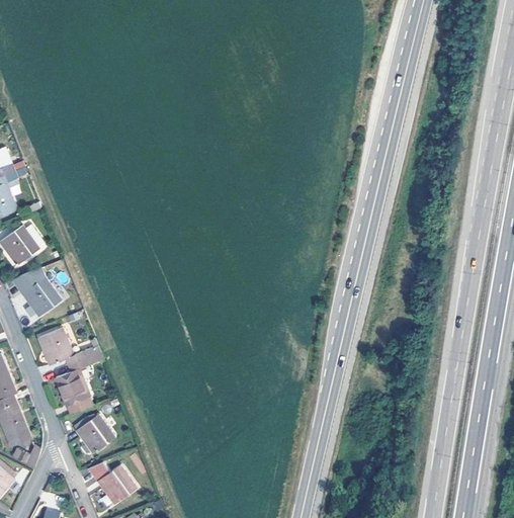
[(0,176),(13,171),(11,164),(0,168),(0,176)]
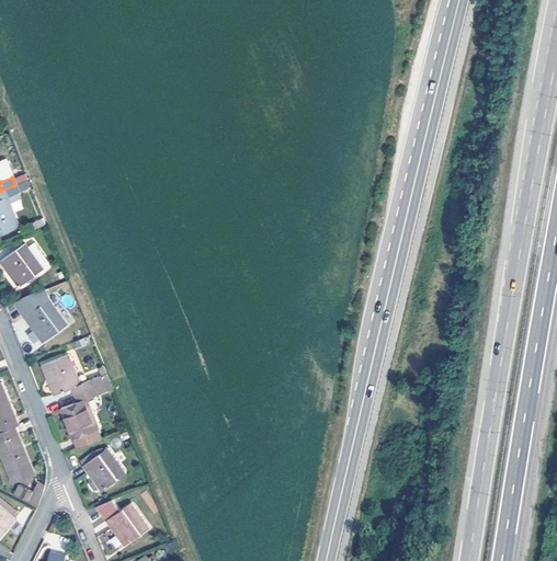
[(14,185),(0,191),(0,235),(18,228),(8,203),(6,197),(10,195),(27,189),(24,181),(14,185)]
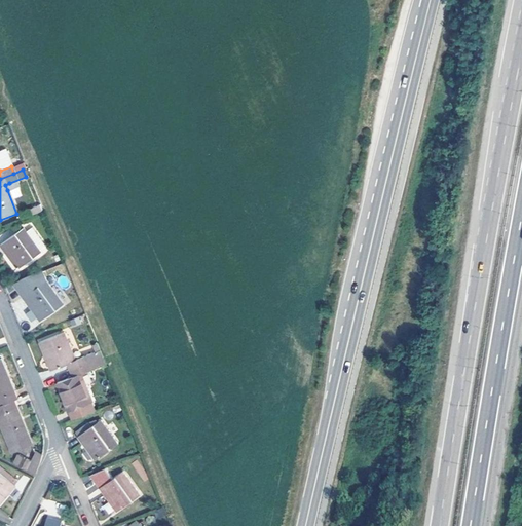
[(44,243),(33,227),(25,232),(37,250),(44,243)]
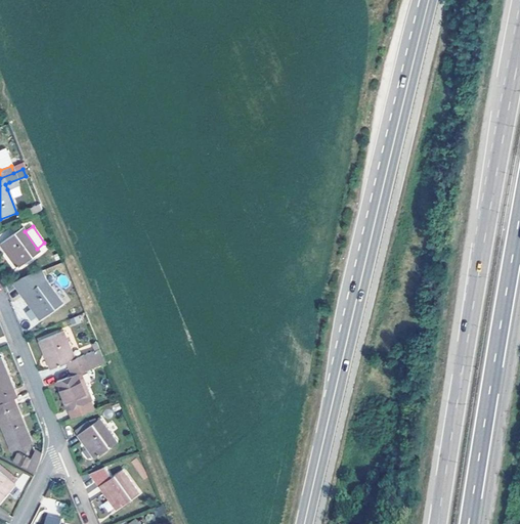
[(25,231),(23,227),(0,243),(0,245),(16,267),(39,252),(37,249),(25,231)]
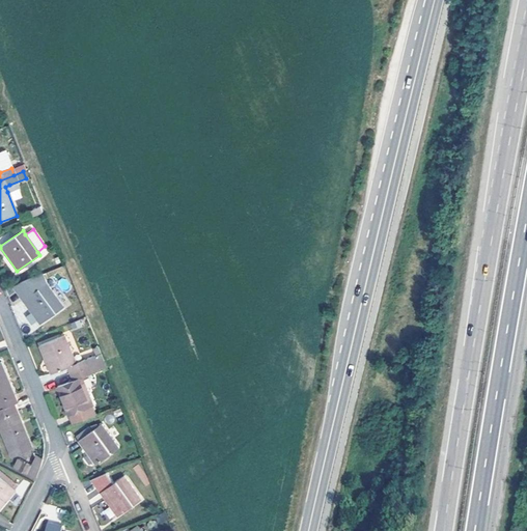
[(45,282),(42,274),(18,283),(27,297),(23,300),(39,324),(62,307),(45,282)]
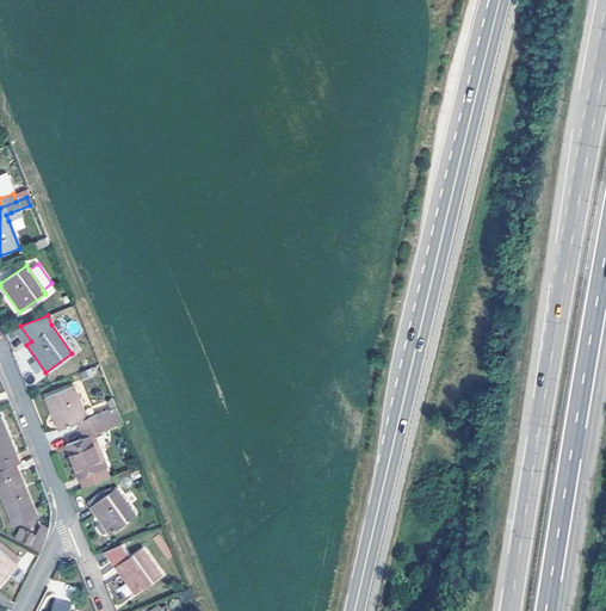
[(31,341),(20,326),(14,328),(26,345),(31,341)]
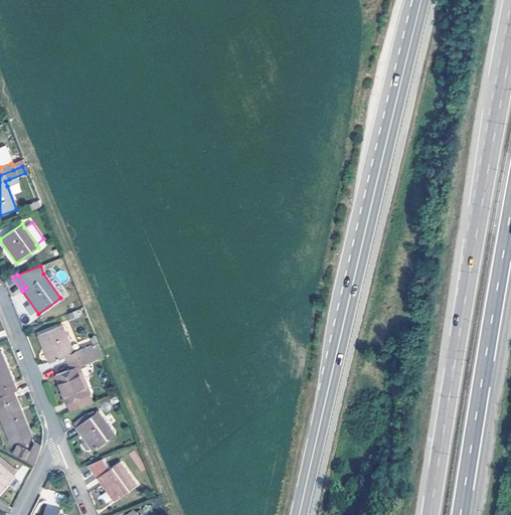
[(66,355),(68,362),(89,354),(86,347),(72,352),(62,325),(38,335),(49,362),(66,355)]
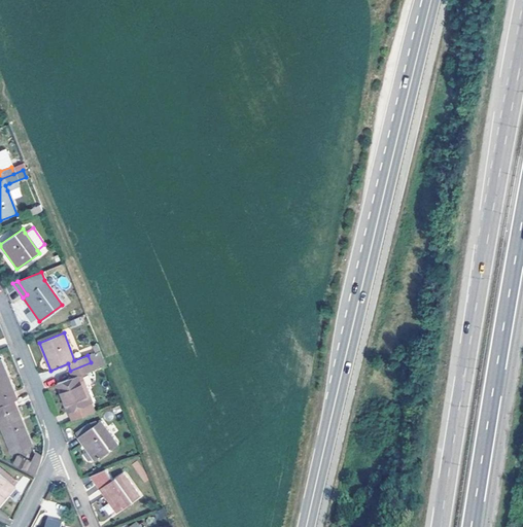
[(0,406),(12,400),(15,399),(0,359),(0,406)]
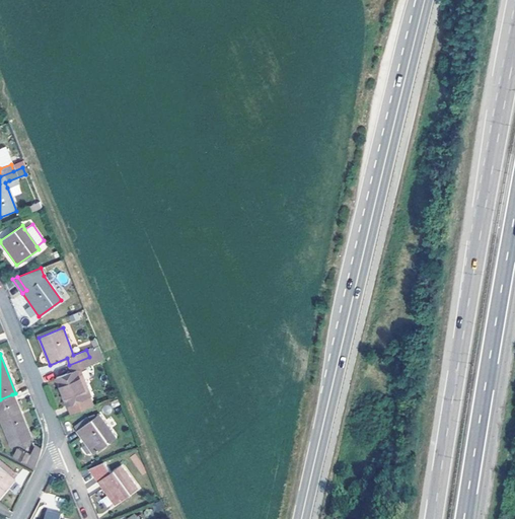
[(89,357),(69,365),(72,371),(55,378),(66,406),(90,396),(79,369),(91,364),(89,357)]
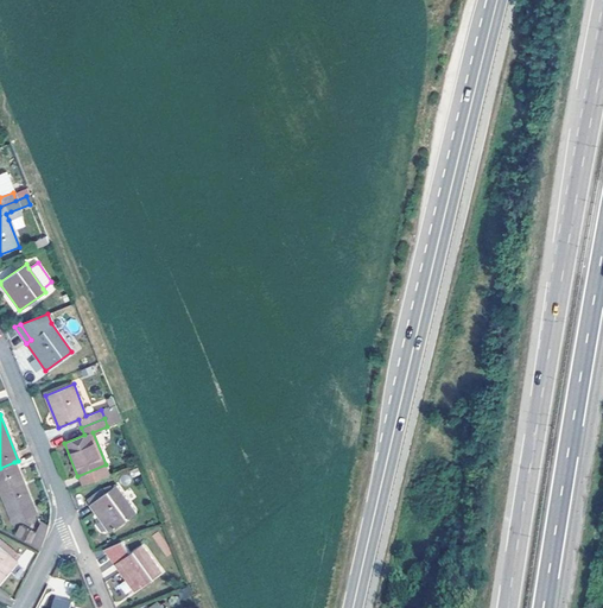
[(35,514),(14,462),(0,468),(0,491),(13,523),(35,514)]
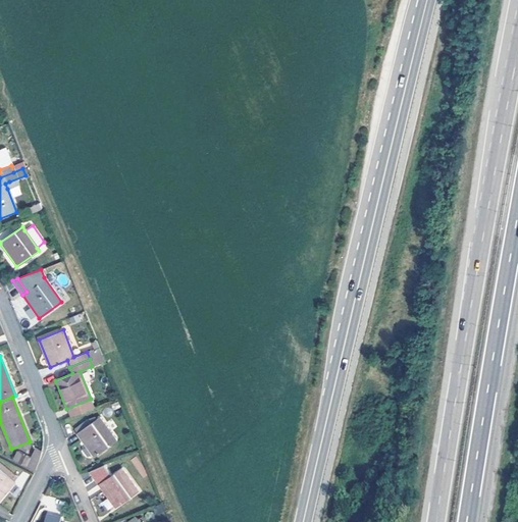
[(91,399),(66,409),(70,417),(94,408),(91,399)]
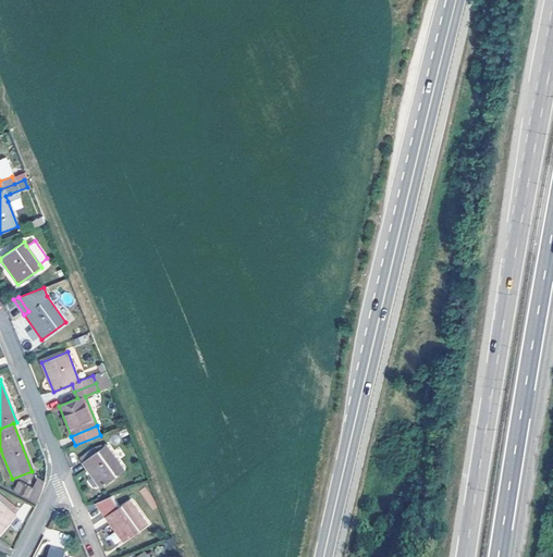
[(110,444),(112,445),(114,445),(115,444),(118,443),(118,441),(119,440),(118,437),(117,436),(114,435),(112,435),(111,435),(109,437),(109,438),(109,441),(109,443),(110,444)]
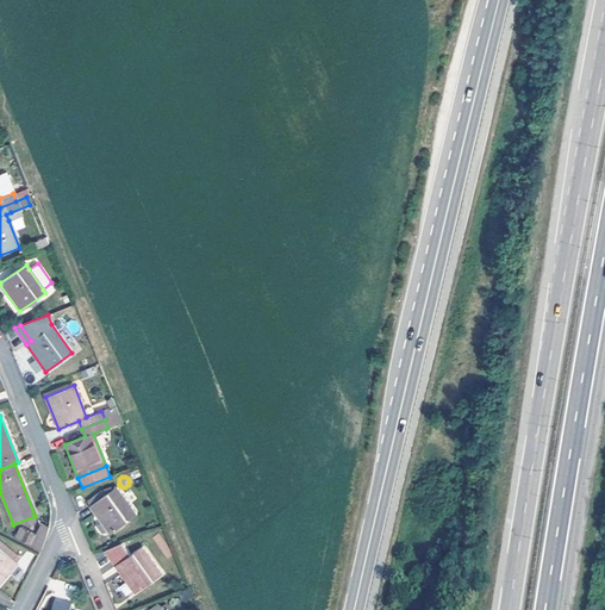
[(136,516),(116,487),(101,498),(98,493),(92,497),(94,503),(89,505),(110,534),(136,516)]
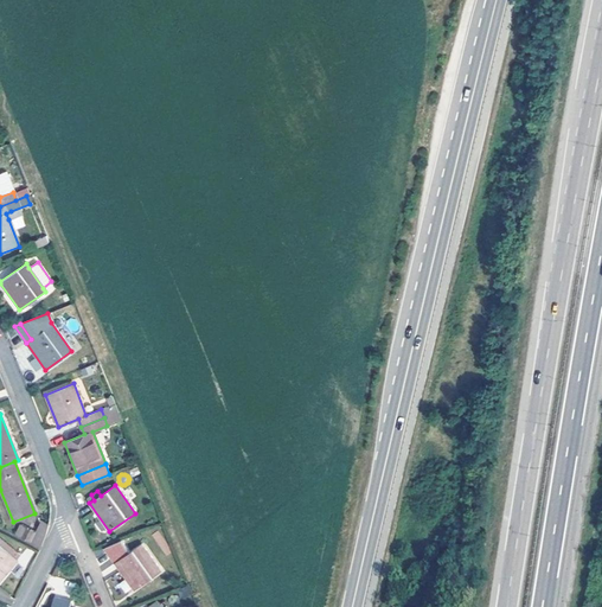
[(50,524),(43,521),(37,531),(27,526),(23,536),(43,547),(47,534),(50,524)]
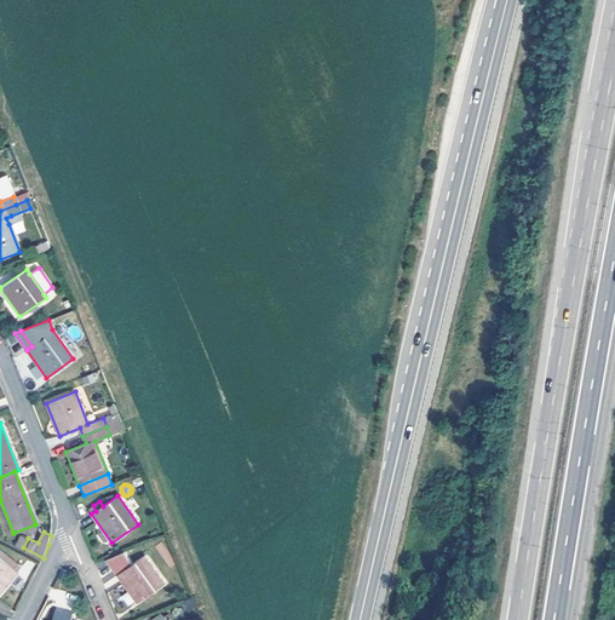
[(21,567),(0,546),(0,554),(18,569),(21,567)]
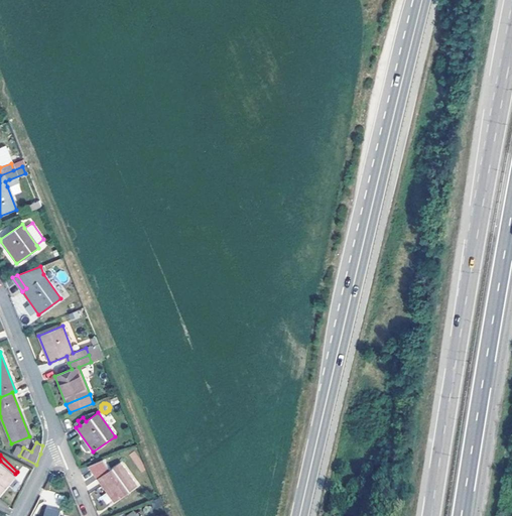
[(0,492),(15,474),(0,461),(0,492)]
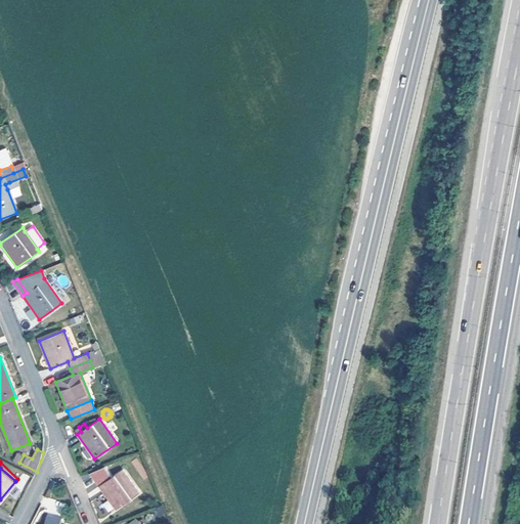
[(138,493),(121,471),(99,486),(116,510),(138,493)]
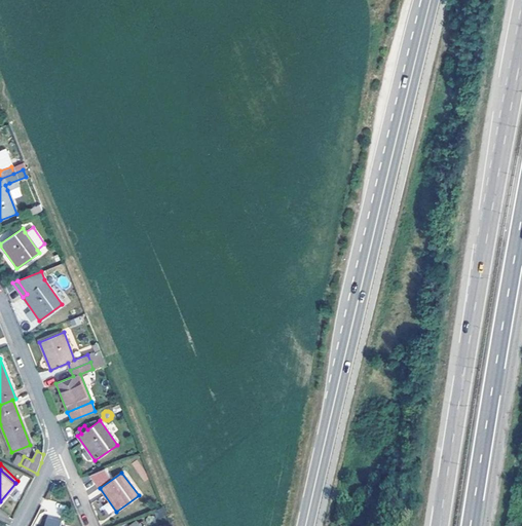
[(104,516),(110,512),(104,502),(98,506),(104,516)]
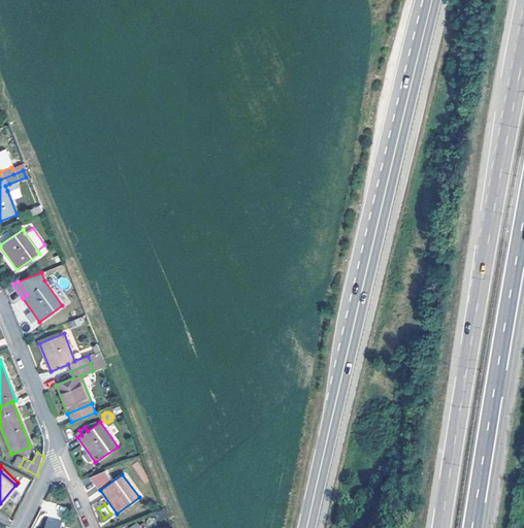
[(59,527),(61,522),(46,519),(44,527),(59,527)]
